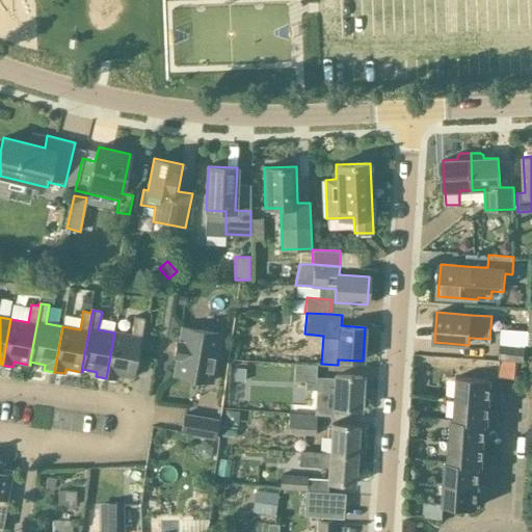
[(132,336),(114,333),(106,378),(116,380),(117,375),(134,378),(144,319),(135,318),(132,336)]
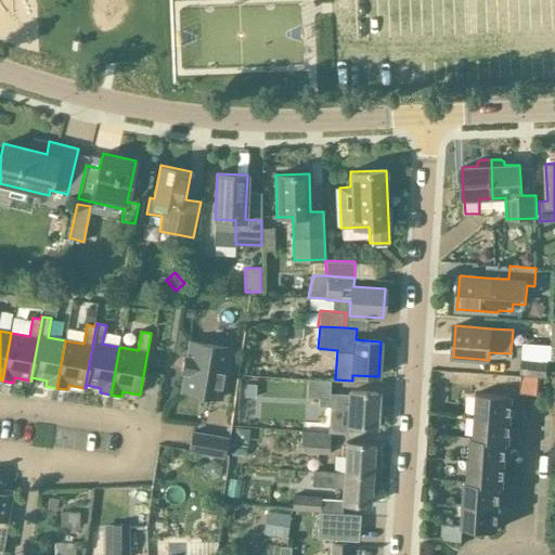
[(184,358),(182,372),(185,373),(182,392),(220,399),(229,348),(191,341),(188,358),(184,358)]
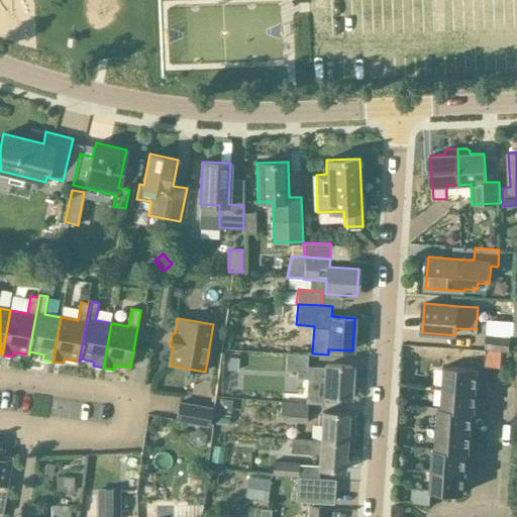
[(510,350),(511,335),(512,321),(487,319),(486,348),(510,350)]
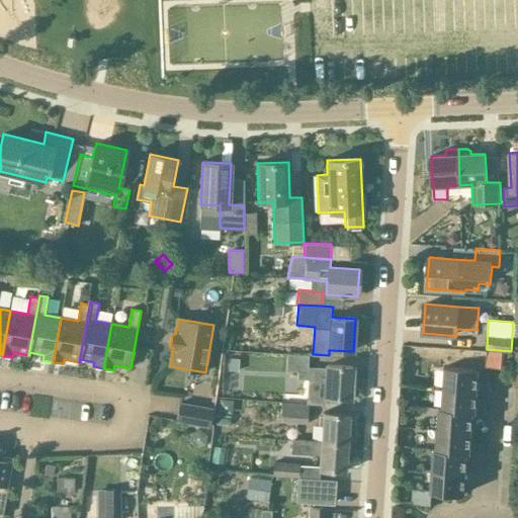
[(326,365),(326,367),(308,366),(309,354),(287,353),(286,369),(297,370),(297,378),(325,380),(324,397),(351,399),(353,367),(326,365)]
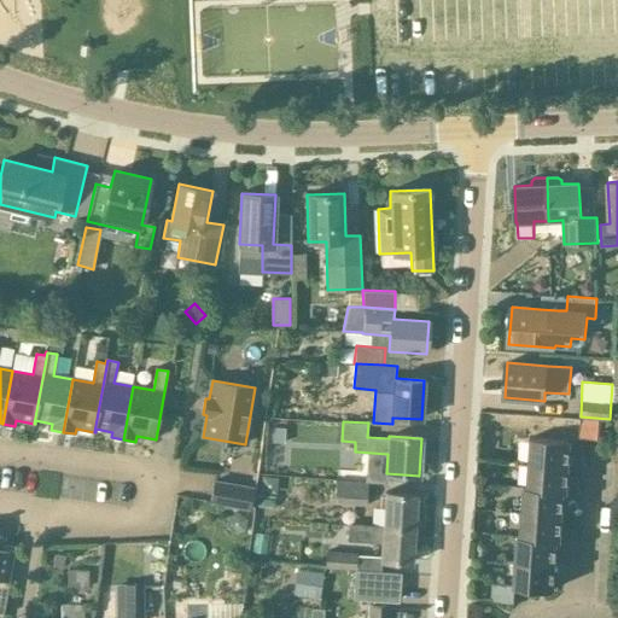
[(531,438),(530,464),(569,467),(571,442),(531,438)]
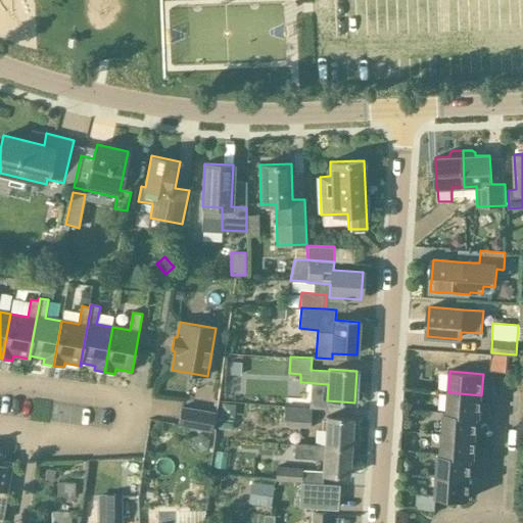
[(448,392),(446,413),(448,413),(448,414),(477,416),(477,417),(480,417),(481,395),(448,392)]
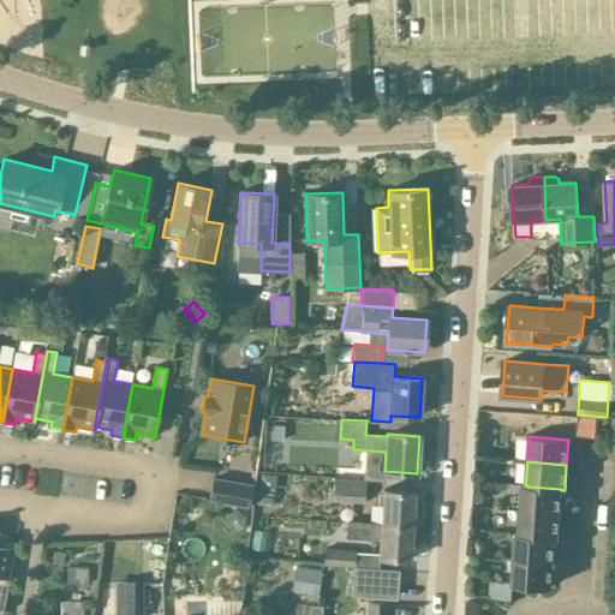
[(364,503),(366,478),(335,476),(333,501),(364,503)]
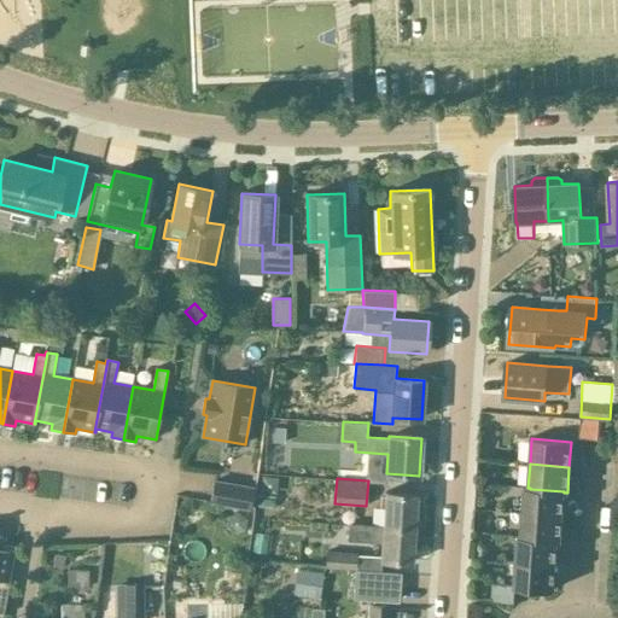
[(250,511),(254,485),(213,479),(209,505),(250,511)]
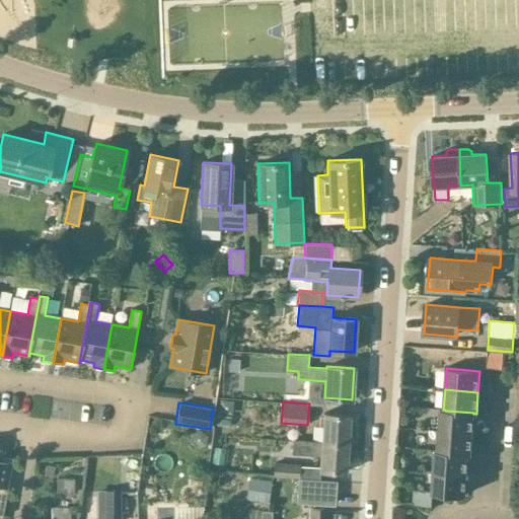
[(441,410),(439,431),(472,433),(473,414),(473,413),(445,411),(445,410),(443,410),(441,410)]
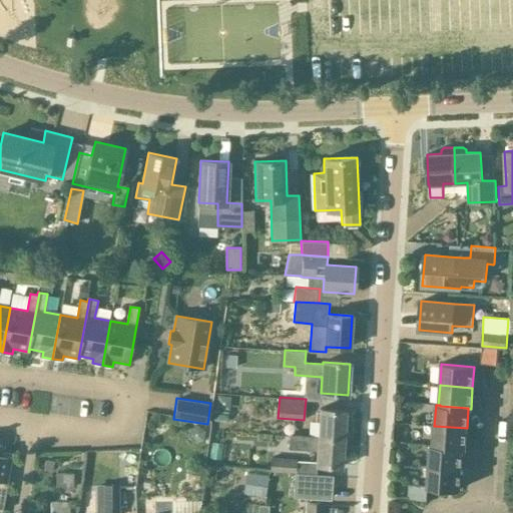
[(320,409),(318,436),(344,438),(346,411),(320,409)]
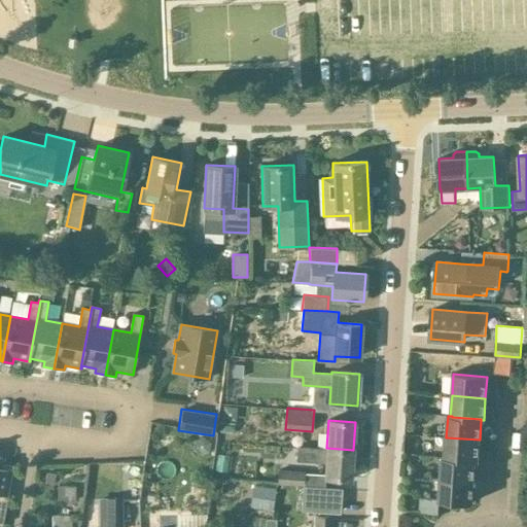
[(478,461),(480,440),(446,437),(445,457),(445,458),(476,461),(478,461)]
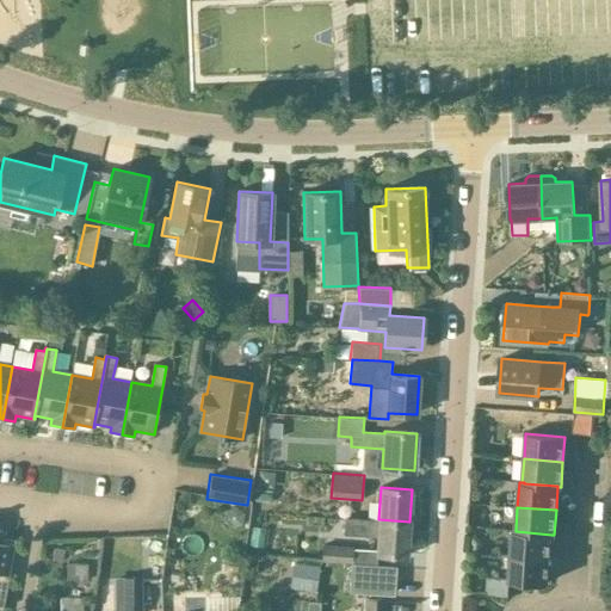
[(344,534),(377,536),(376,554),(407,556),(409,522),(378,519),(345,517),(344,534)]
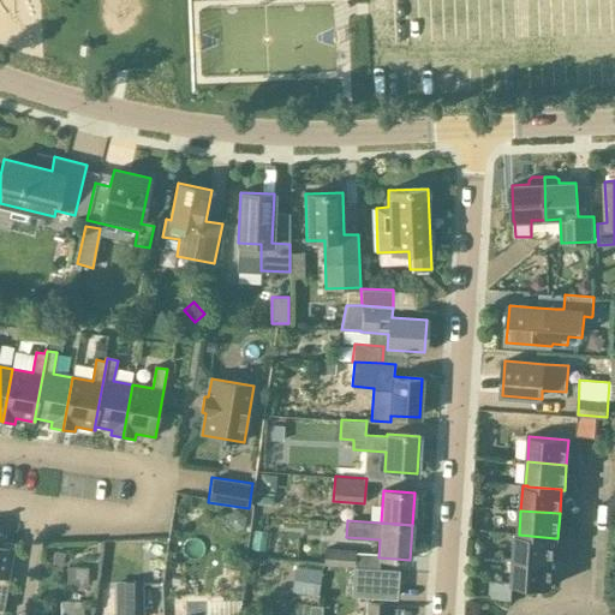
[(0,613),(3,614),(15,549),(0,547),(3,535),(0,533),(0,613)]
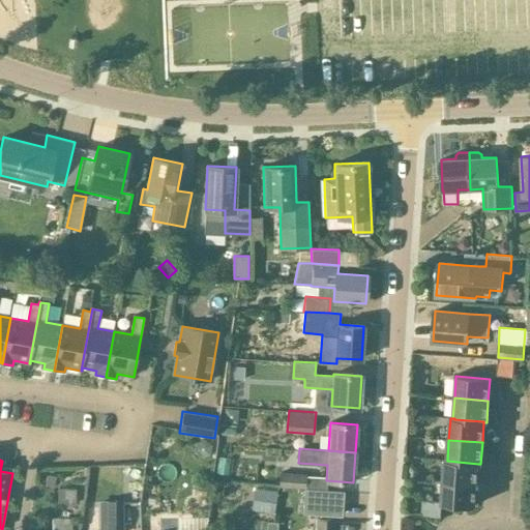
[(476,486),(478,464),(447,461),(447,460),(444,460),(443,482),(476,486)]
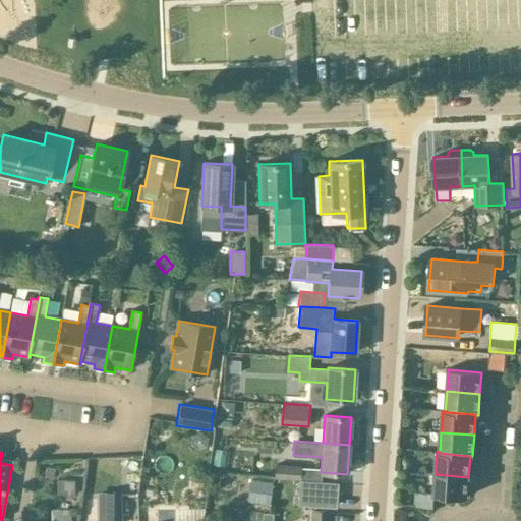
[(293,480),(299,480),(320,481),(321,469),(274,466),(273,477),(278,478),(278,483),(293,484),(293,480)]
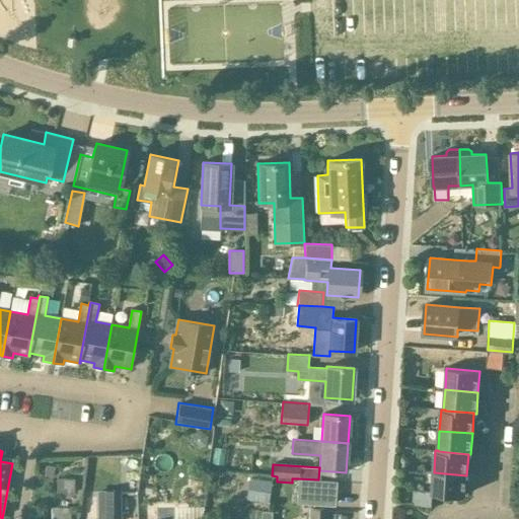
[(465,496),(466,475),(434,472),(432,494),(465,496)]
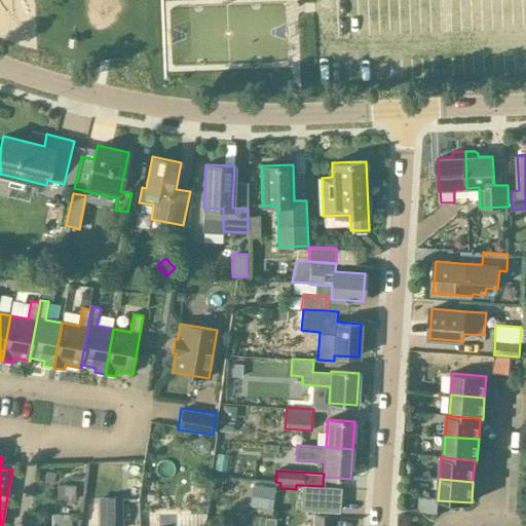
[(75,500),(76,485),(58,484),(57,499),(75,500)]
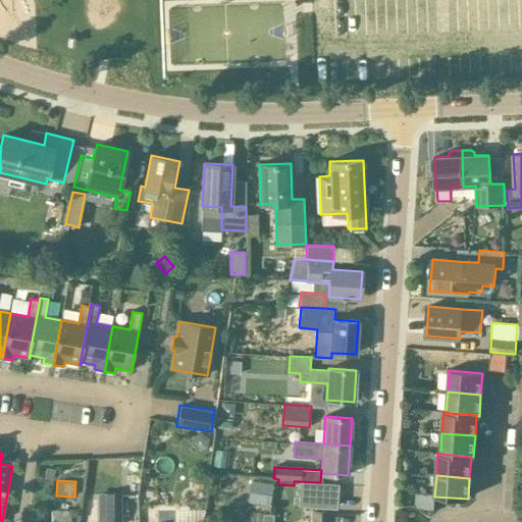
[(248,502),(267,505),(269,484),(251,481),(248,502)]
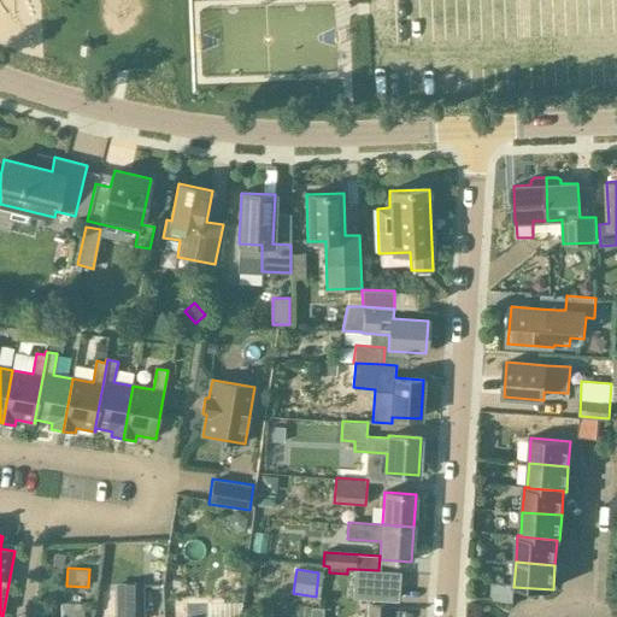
[(356,570),(353,597),(395,599),(397,574),(356,570)]
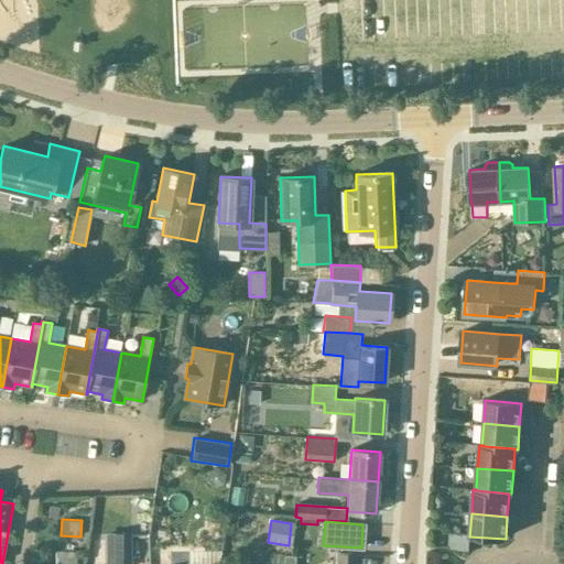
[(112,533),(111,563),(131,563),(132,534),(112,533)]
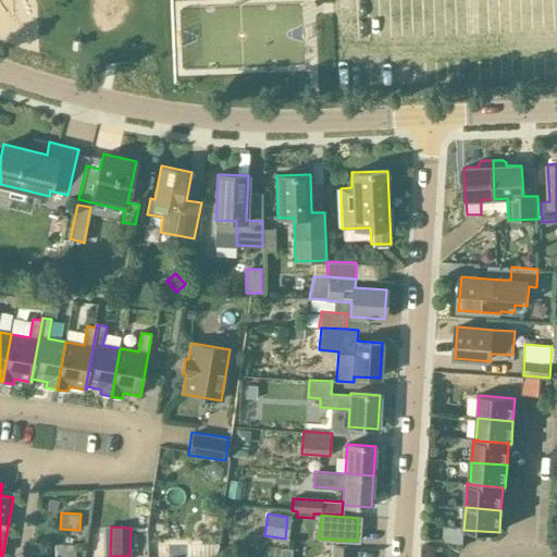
[(74,556),(75,544),(56,545),(54,556),(74,556)]
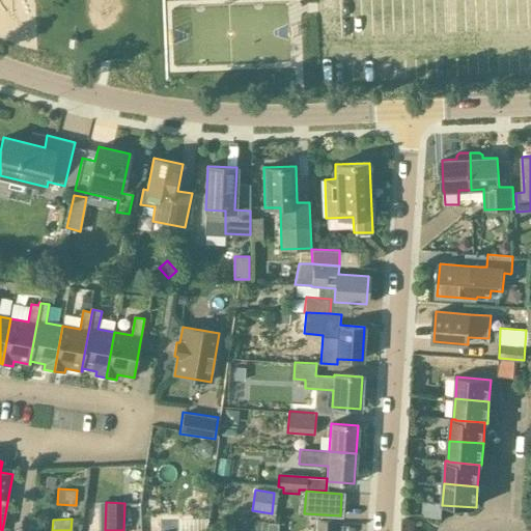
[(317,520),(315,520),(314,530),(336,530),(337,521),(317,519),(317,520)]
